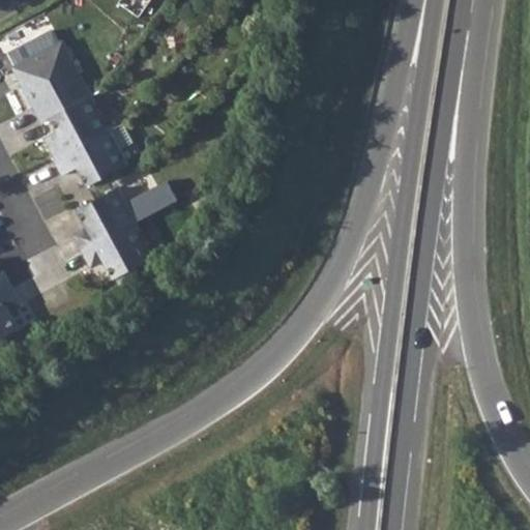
[(35,114),(39,123),(50,117),(89,95),(88,92),(60,41),(34,55),(11,67),(22,88),(29,85),(37,101),(30,105),(35,114)]
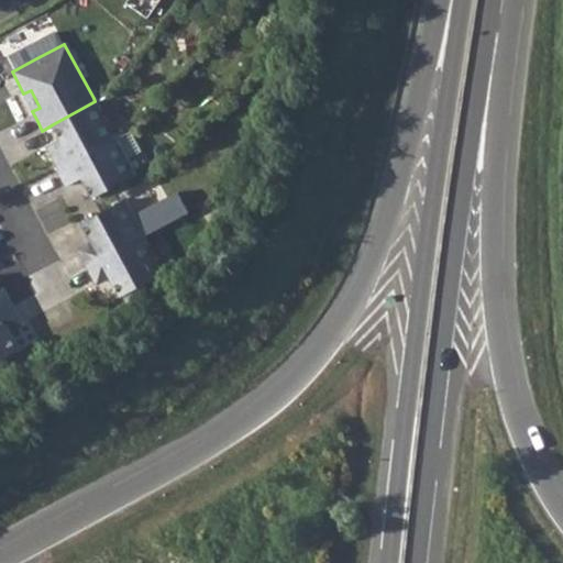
[(57,150),(52,153),(59,168),(114,139),(97,105),(95,101),(53,124),(61,139),(54,143),(57,150)]
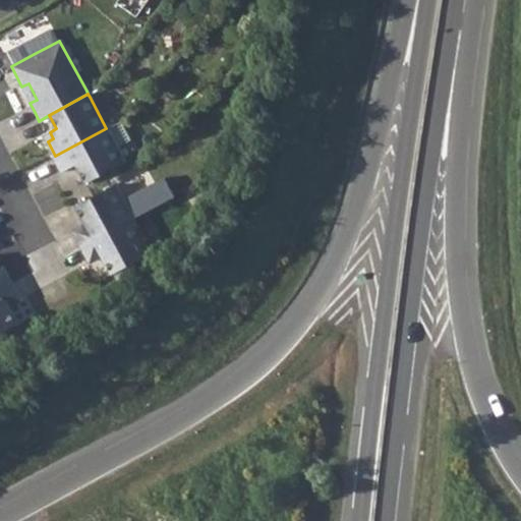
[(55,156),(54,156),(61,171),(75,164),(84,182),(122,161),(106,128),(55,156)]
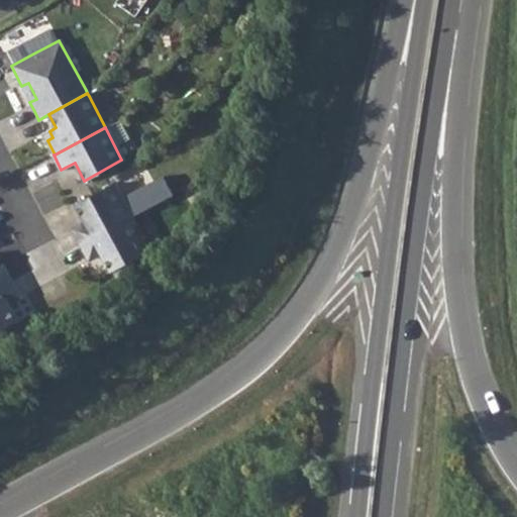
[(71,228),(80,244),(130,218),(111,184),(73,204),(82,222),(71,228)]
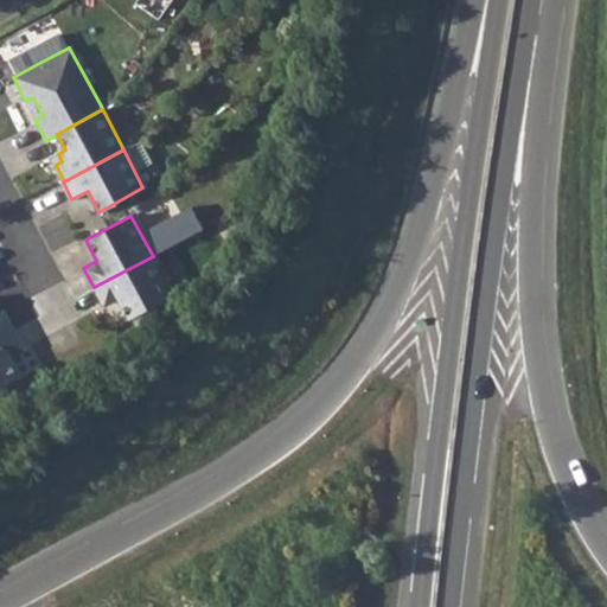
[(153,256),(94,287),(97,293),(102,305),(116,299),(119,304),(127,320),(173,295),(153,256)]
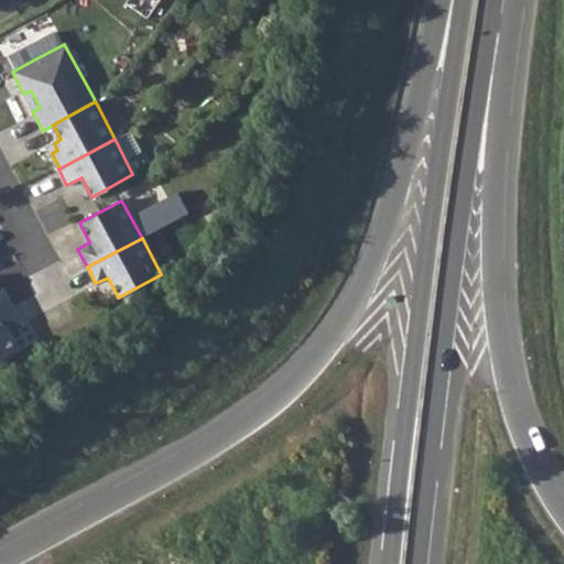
[(0,313),(12,306),(3,290),(0,291),(0,313)]
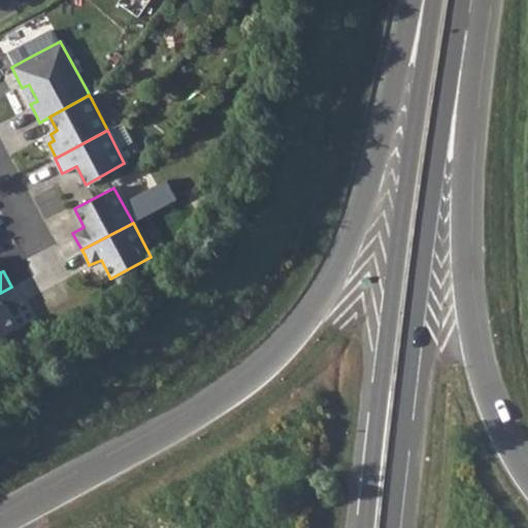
[(0,293),(0,335),(17,327),(7,309),(20,303),(11,287),(0,293)]
